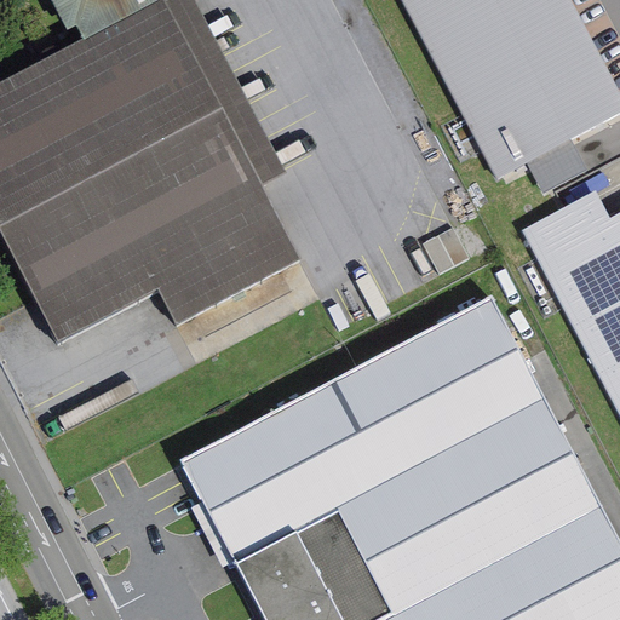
[(165,1),(164,0),(160,0),(84,40),(0,84),(0,235),(56,344),(156,291),(176,325),(299,262),(165,1)]
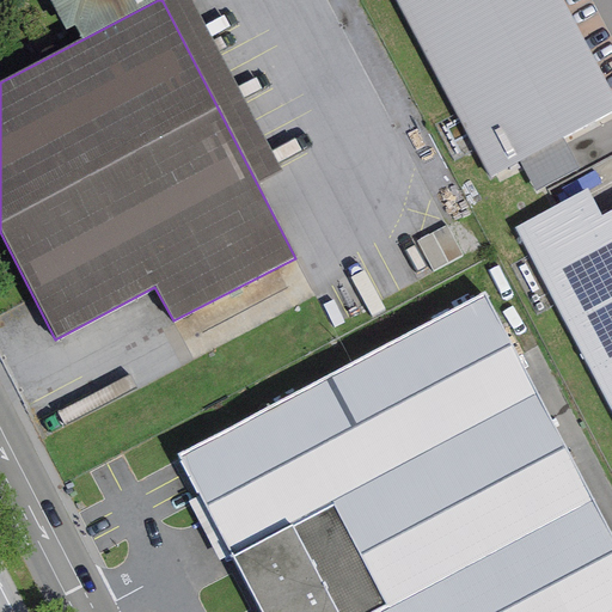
[(83,40),(158,0),(48,0),(63,29),(74,24),(83,40)]
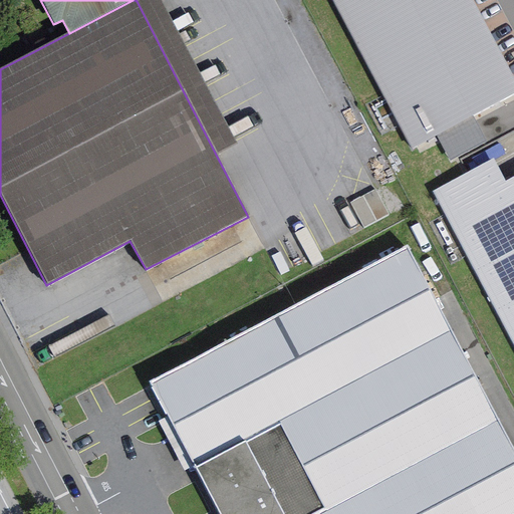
[(161,0),(139,0),(137,1),(217,155),(236,145),(161,0)]
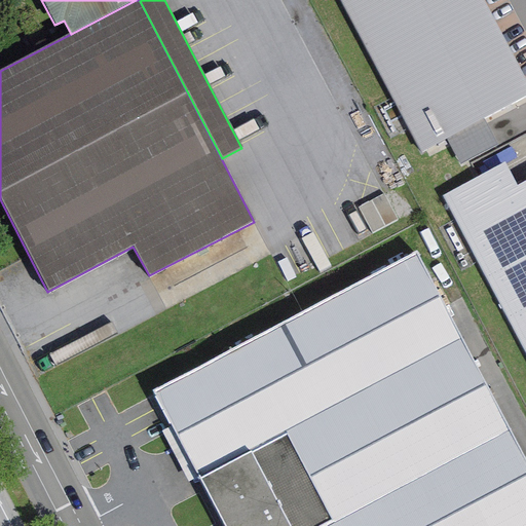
[(342,0),(424,153),(525,99),(525,77),(484,0),(342,0)]
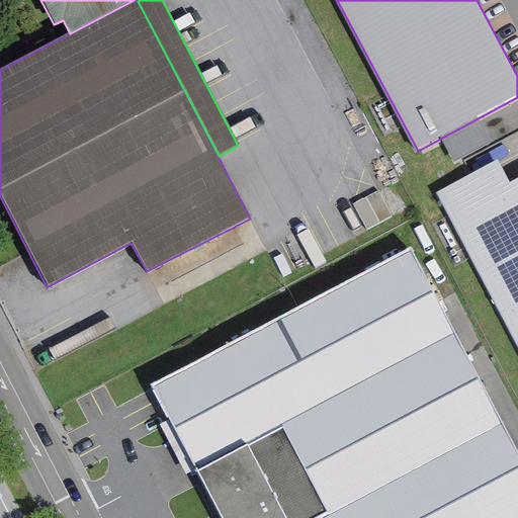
[(498,160),(435,192),(517,348),(517,178),(510,183),(498,160)]
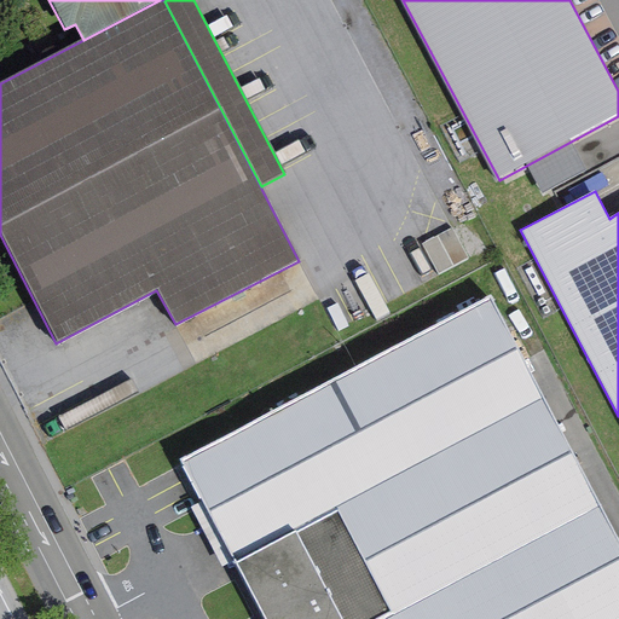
[(618,618),(618,536),(490,296),(179,462),(264,618),(618,618)]
